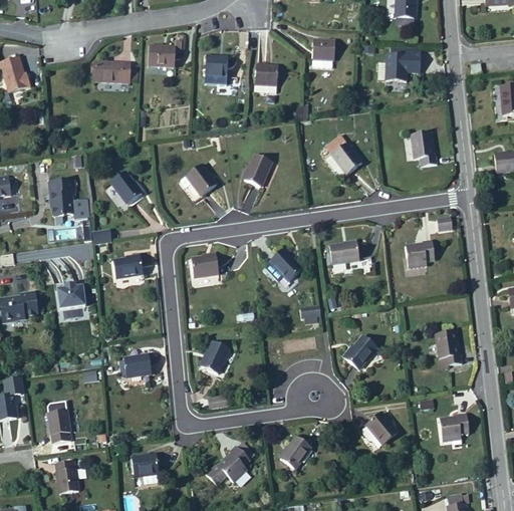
[(415,17),(416,0),(395,0),(395,16),(397,16),(413,17),(415,17)]
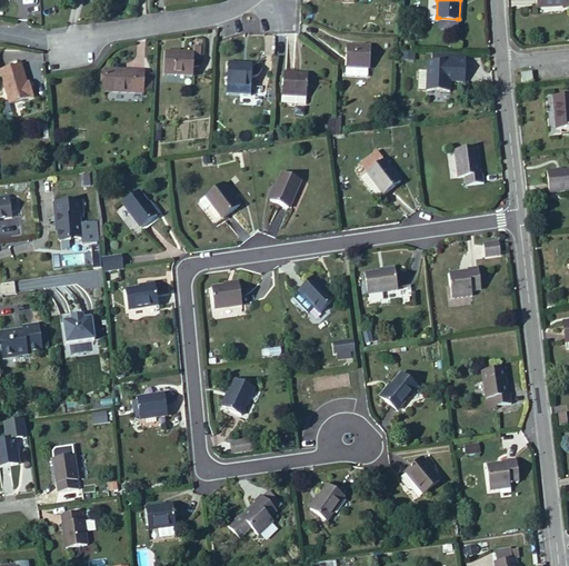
[(370,65),(370,43),(346,42),(346,65),(346,72),(367,73),(368,65),(370,65)]
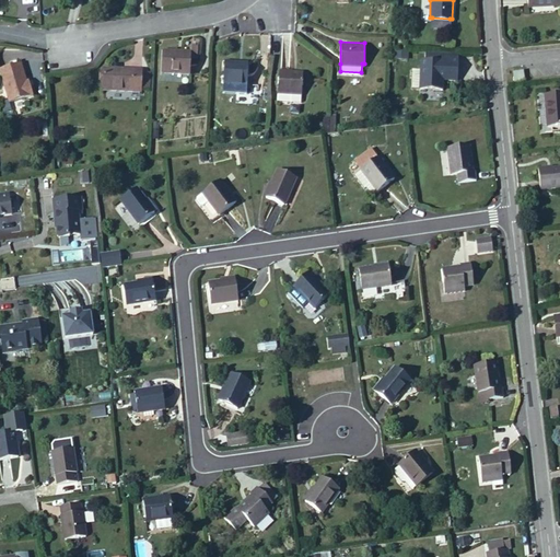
[(191,50),(191,49),(163,48),(162,70),(190,71),(190,57),(191,50)]
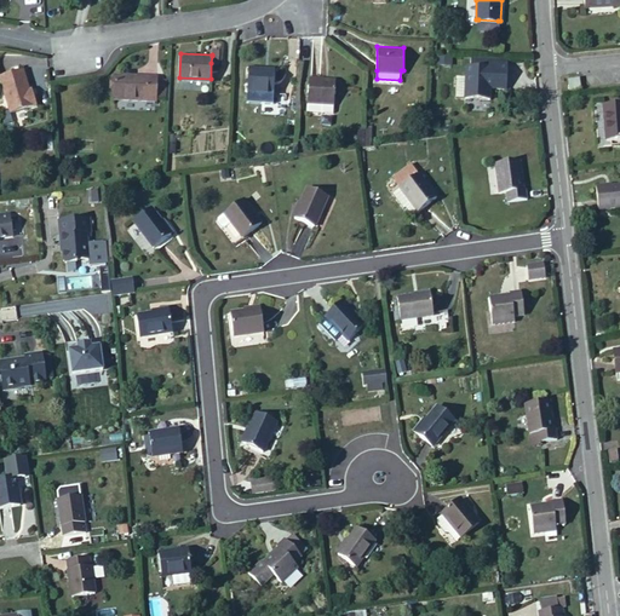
[(471,64),(486,64),(486,59),(507,61),(507,57),(471,55),(471,64)]
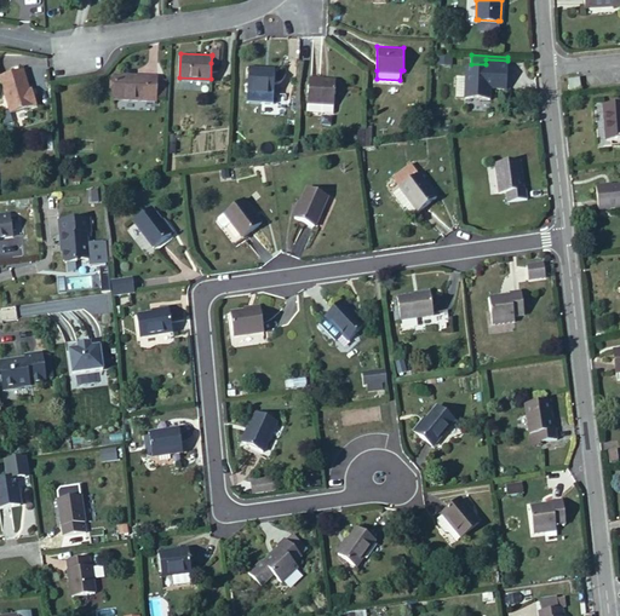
[(465,96),(489,97),(491,85),(501,86),(501,80),(506,80),(507,61),(486,59),(486,64),(471,64),(466,63),(466,74),(465,82),(457,82),(455,95),(465,95),(465,96)]
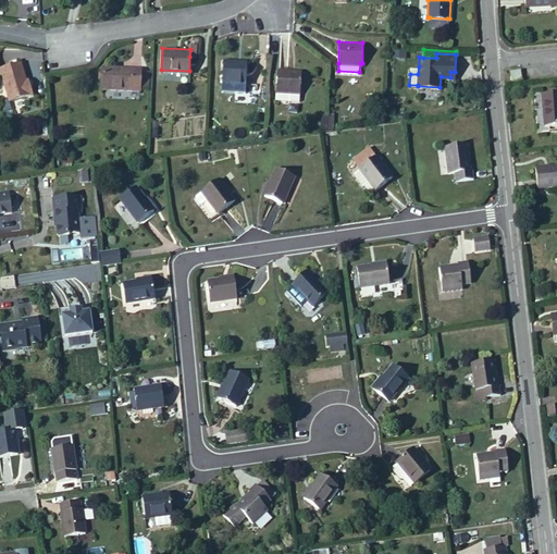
[(246,82),(247,60),(223,59),(222,81),(246,82)]
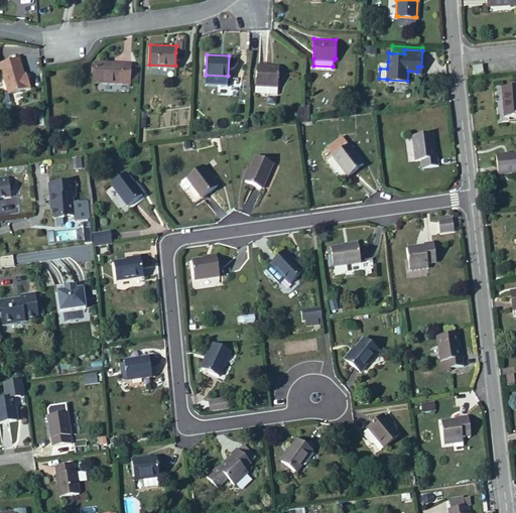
[(23,73),(18,55),(0,60),(0,63),(8,92),(30,85),(27,75),(24,76),(23,73)]
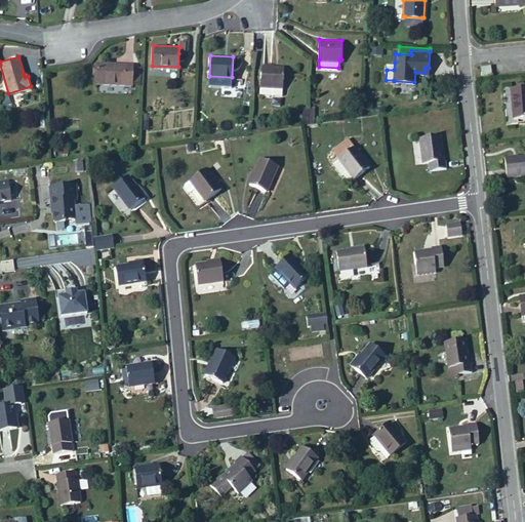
[(133,66),(134,63),(98,62),(97,81),(132,83),(132,80),(133,66)]
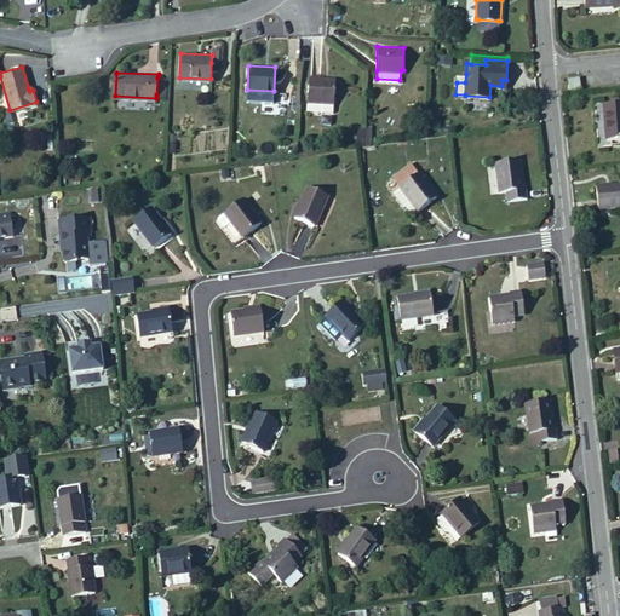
[(569,87),(580,86),(579,75),(568,76),(569,87)]
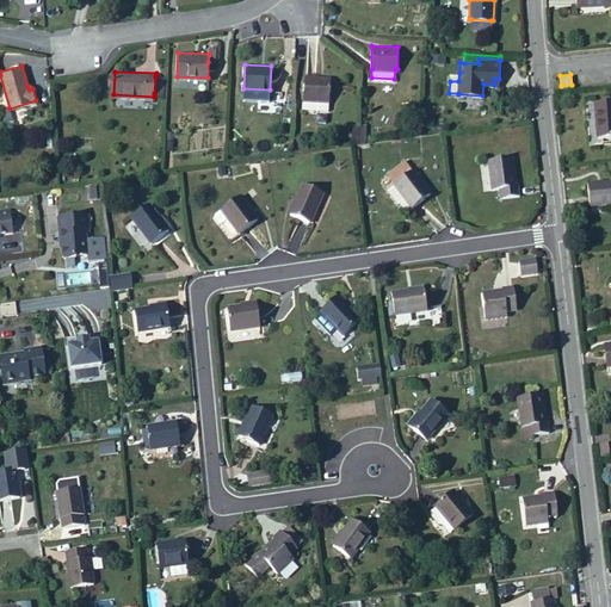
[(328,100),(329,76),(304,75),(302,107),(327,109),(328,100)]
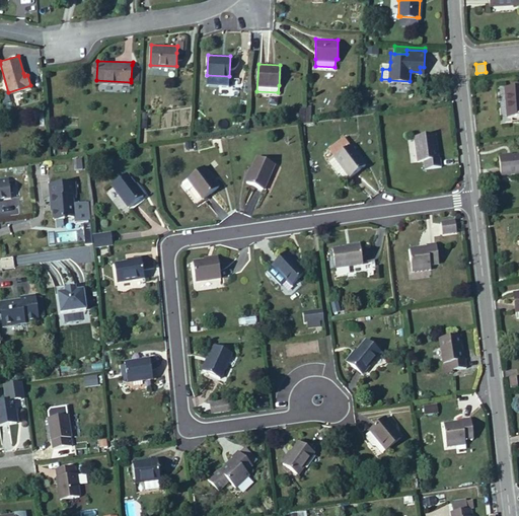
[(132,65),(131,79),(139,80),(140,66),(132,65)]
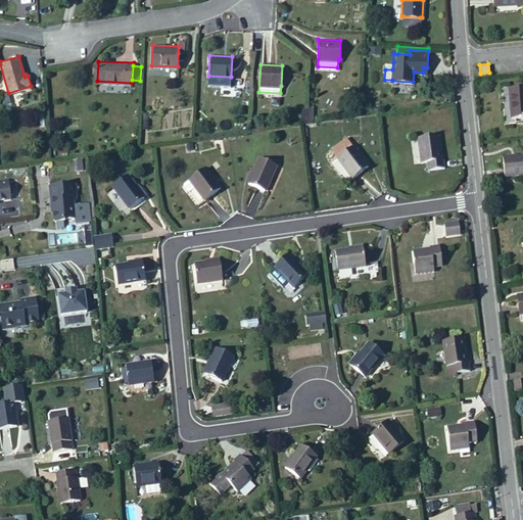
[(522,84),(512,86),(512,92),(511,92),(512,116),(522,114),(522,84)]
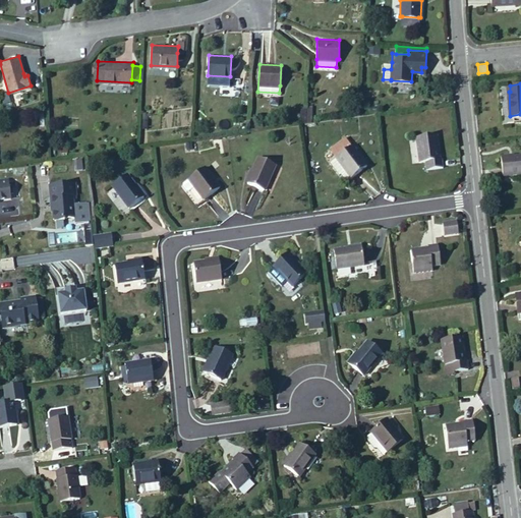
[(440,157),(437,132),(416,135),(419,160),(425,160),(426,168),(443,165),(442,157),(440,157)]
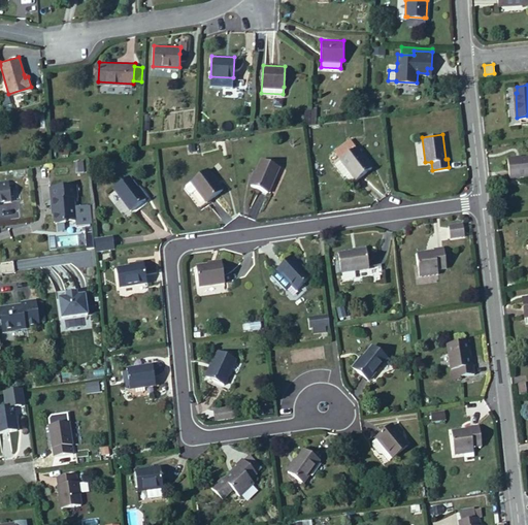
[(341,157),(355,146),(350,138),(335,149),(341,157)]
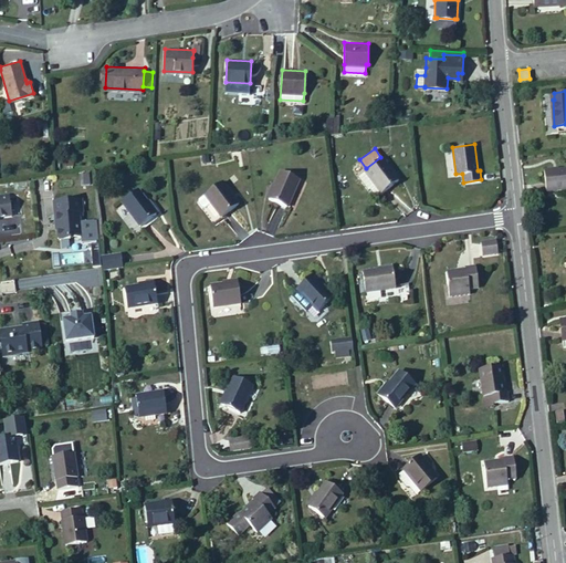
[(399,178),(381,156),(380,157),(366,168),(365,169),(358,175),(368,188),(370,187),(376,183),(381,191),(399,178)]
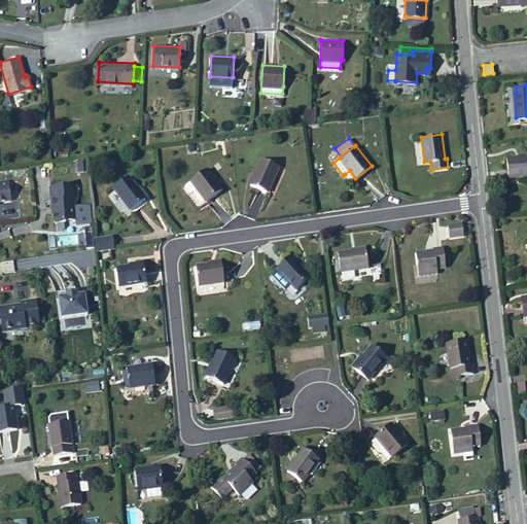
[(526,172),(526,155),(519,156),(516,156),(516,154),(506,155),(508,175),(526,172)]
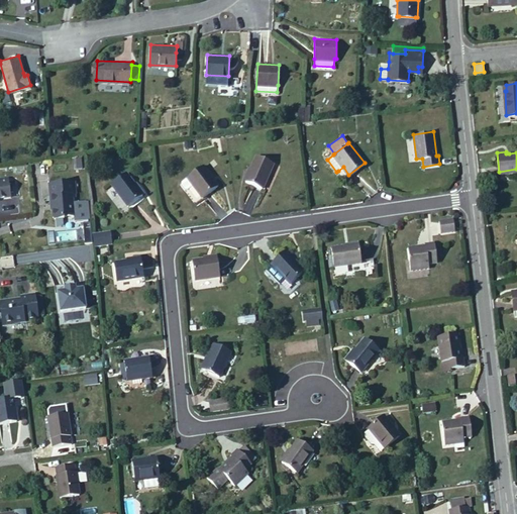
[(263,187),(273,162),(256,153),(245,180),(263,187)]
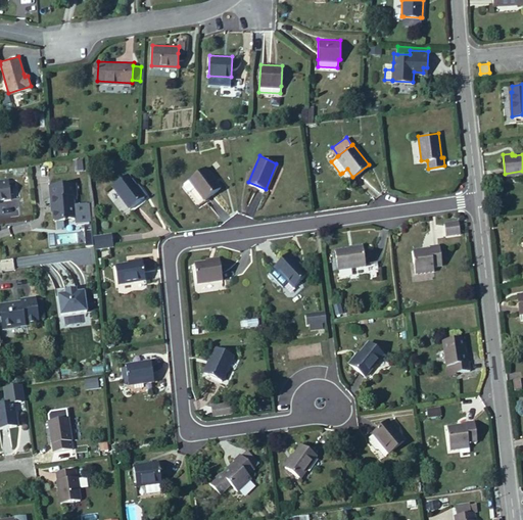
[(220,186),(205,167),(184,183),(183,185),(186,189),(189,189),(194,185),(204,197),(220,186)]
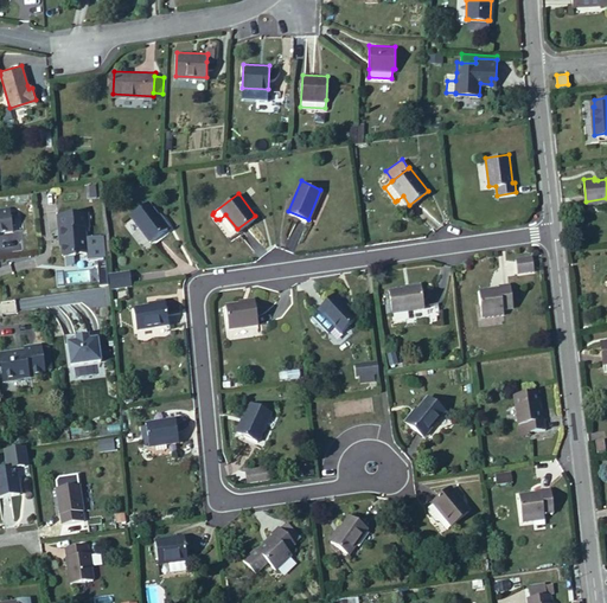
[(409,205),(403,196),(397,200),(403,209),(409,205)]
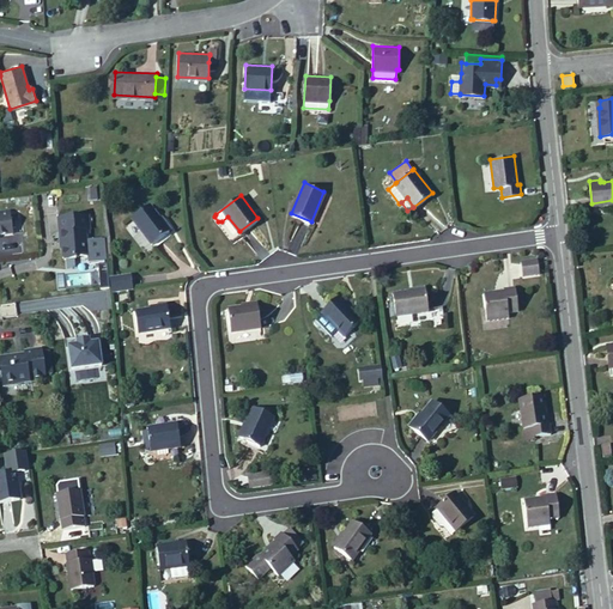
[(169,230),(150,202),(132,215),(152,242),(169,230)]
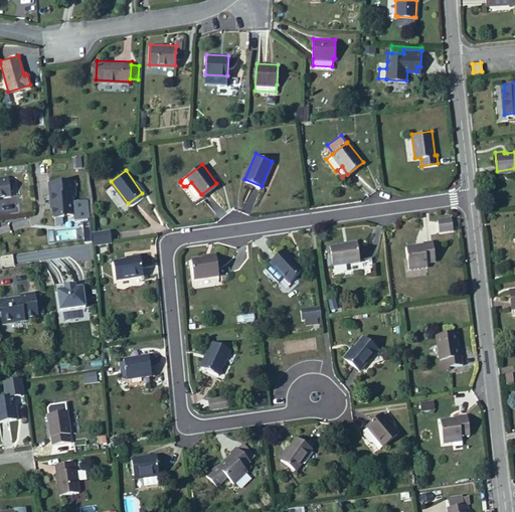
[(0,194),(11,193),(8,175),(0,176),(0,194)]
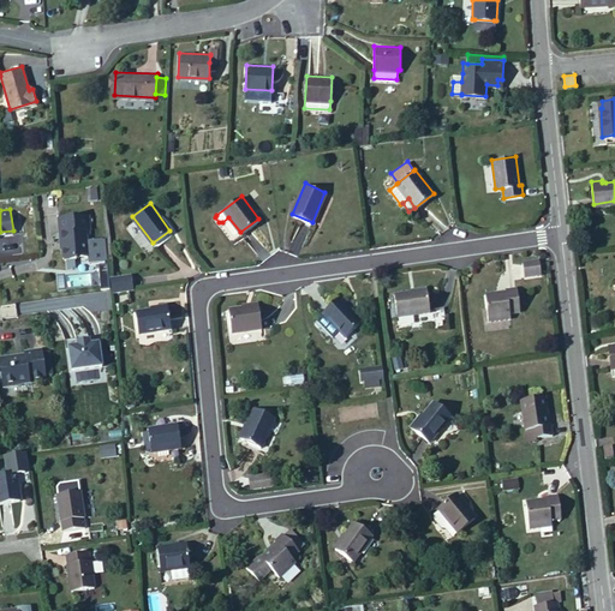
[(89,253),(87,227),(89,227),(88,214),(59,216),(60,229),(61,229),(64,255),(66,257),(77,256),(76,255),(89,253)]
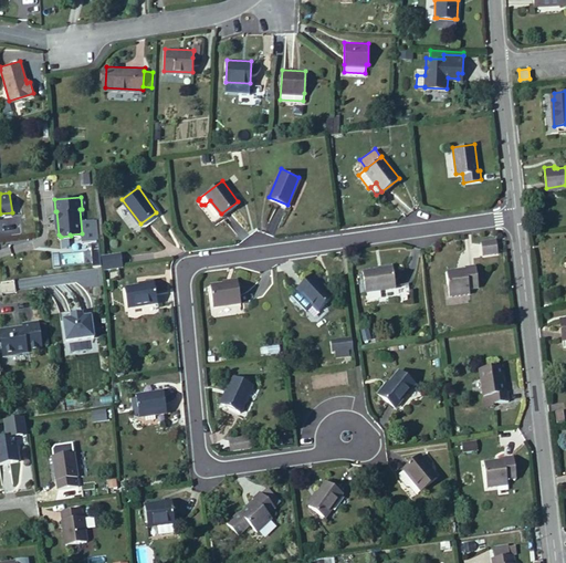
[(498,251),(495,237),(481,239),(482,253),(498,251)]
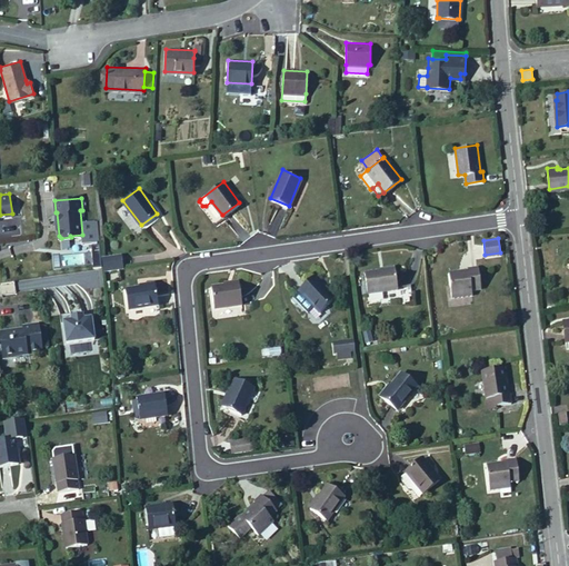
[(123,266),(121,254),(102,256),(103,268),(123,266)]
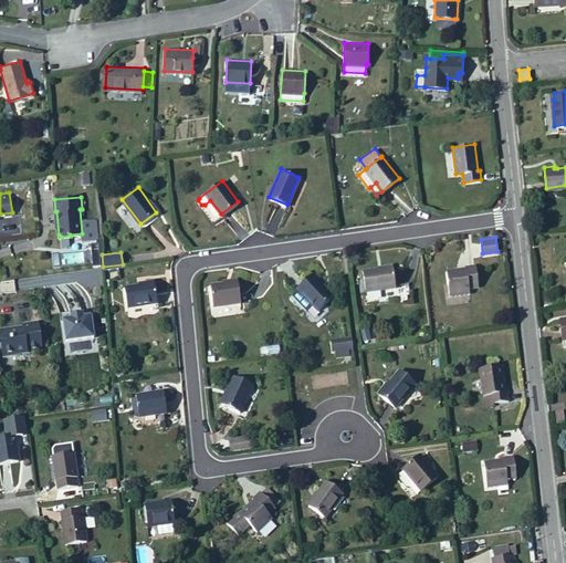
[(478,284),(475,262),(465,263),(465,267),(447,269),(449,293),(469,291),(469,285),(478,284)]
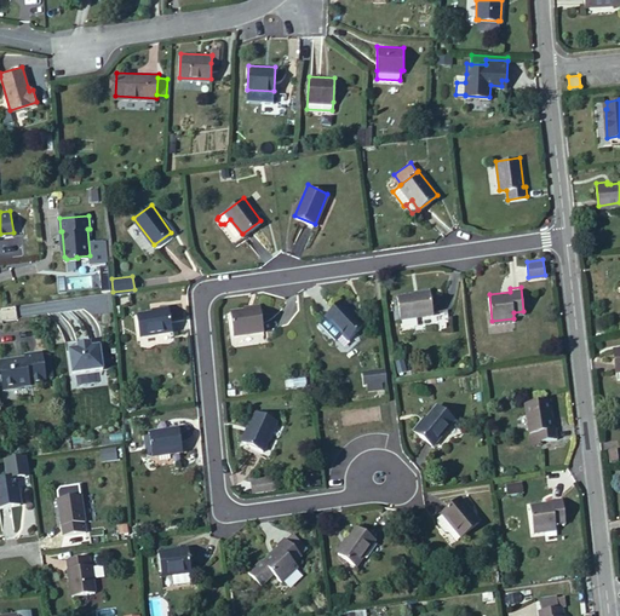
[(434,312),(430,291),(413,293),(397,295),(400,317),(434,312)]
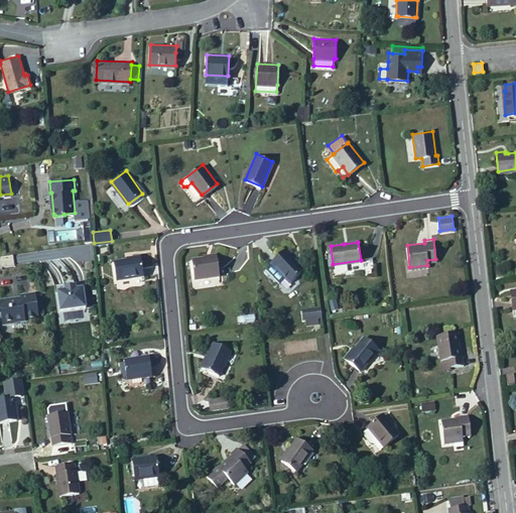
[(303,269),(284,249),(270,261),(289,281),(303,269)]
